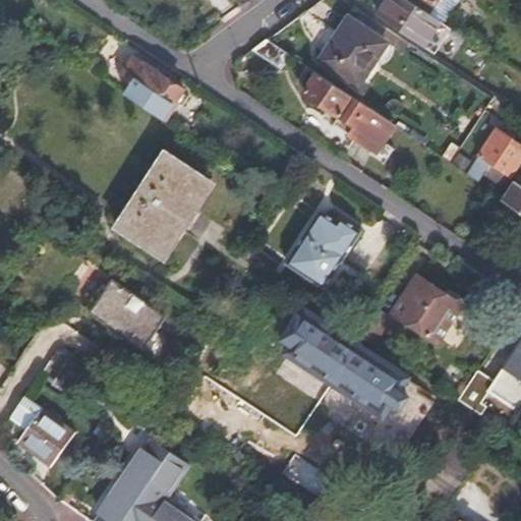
[(387,0),(378,15),(427,49),(444,24),(437,19),(406,0),(387,0)]
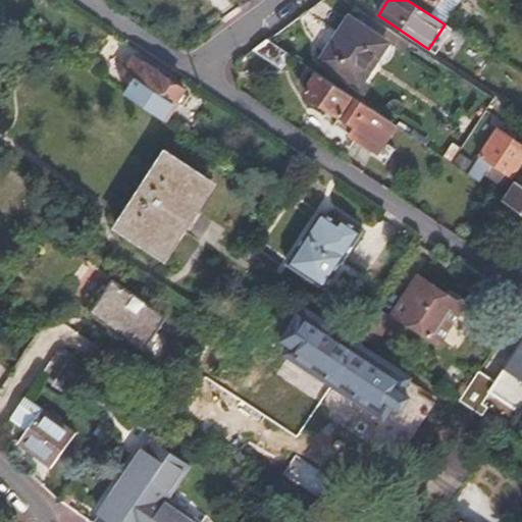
[(407,0),(437,19),(451,0),(407,0)]
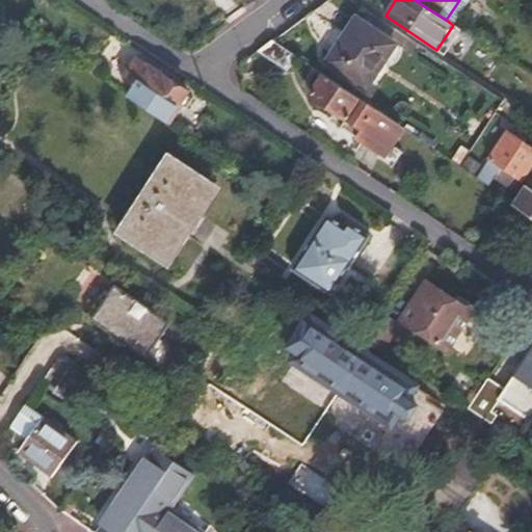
[(357,21),(328,62),(368,88),(396,46),(357,21)]
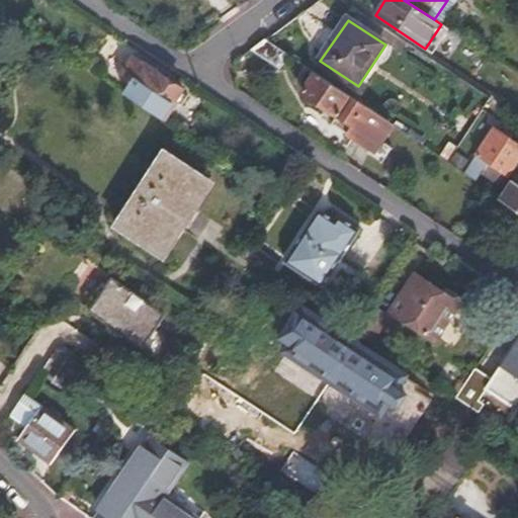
[(265,39),(249,51),(277,68),(286,55),(265,39)]
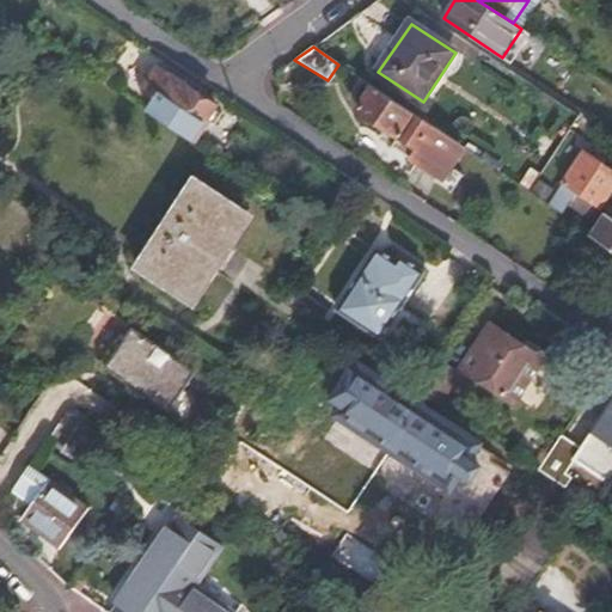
[(154,97),(144,114),(190,145),(214,109),(153,67),(140,87),(154,97)]
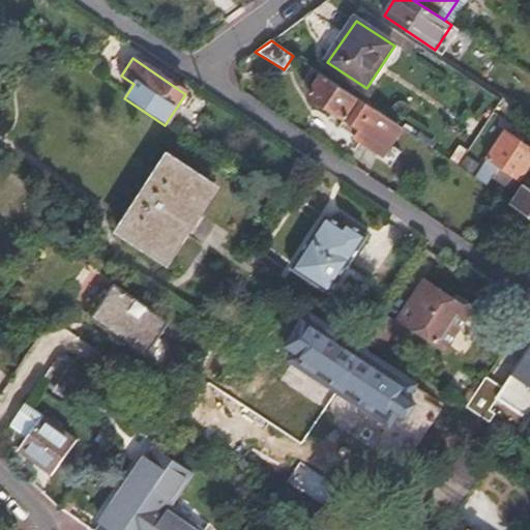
[(340,128),(354,139),(359,130),(361,129),(374,110),(310,66),(300,81),(314,89),(308,96),(345,120),(340,128)]
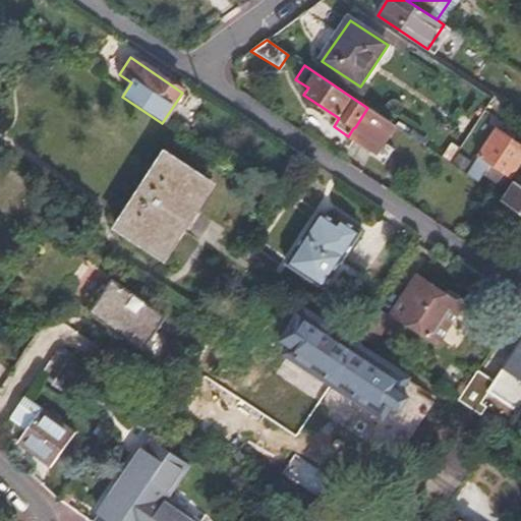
[(353,128),(348,136),(372,153),(369,157),(383,167),(393,152),(383,146),(396,126),(384,118),(367,108),(355,127),(353,128)]
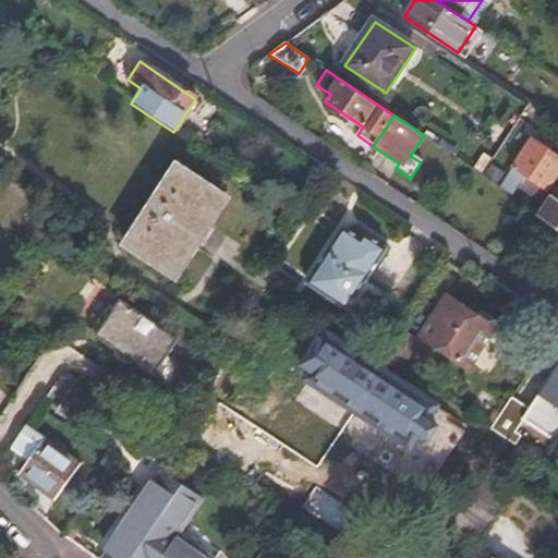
[(510,165),(497,184),(505,190),(506,191),(519,171),(522,174),(544,189),(557,168),(557,155),(531,137),(511,166),(510,165)]
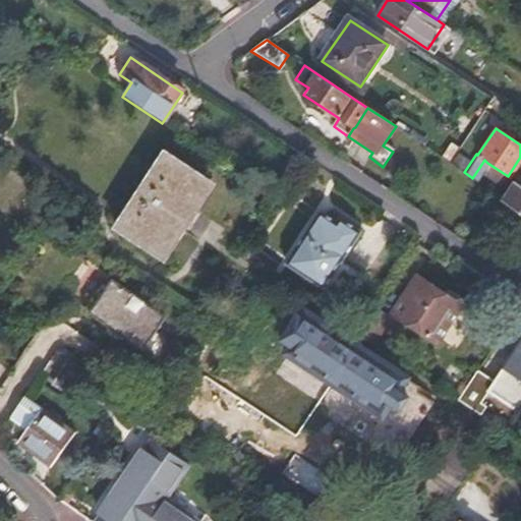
[(166,158),(119,230),(161,258),(209,186),(166,158)]
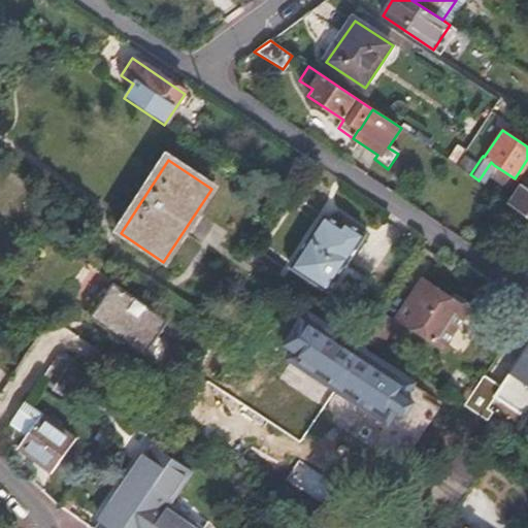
[(491,162),(479,180),(483,183),(494,165),(491,162)]
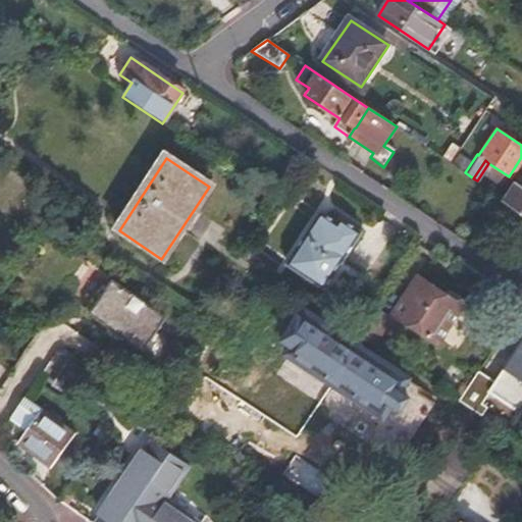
[(521,185),(516,181),(503,201),(521,214),(521,185)]
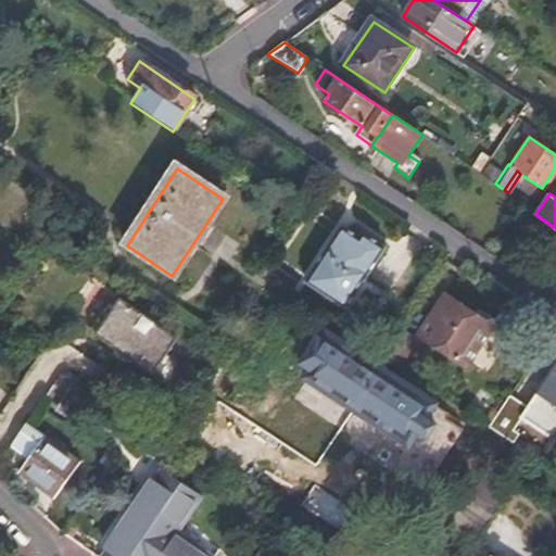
[(373,228),(371,228),(353,216),(348,225),(326,258),(317,272),(332,281),(357,298),(380,313),(391,298),(401,283),(377,267),(388,251),(389,250),(396,238),(380,227),(377,231),(373,228)]
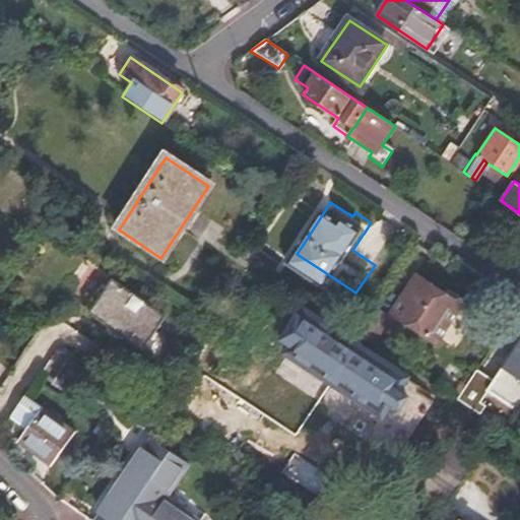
[(423,276),(395,317),(438,345),(465,304),(423,276)]
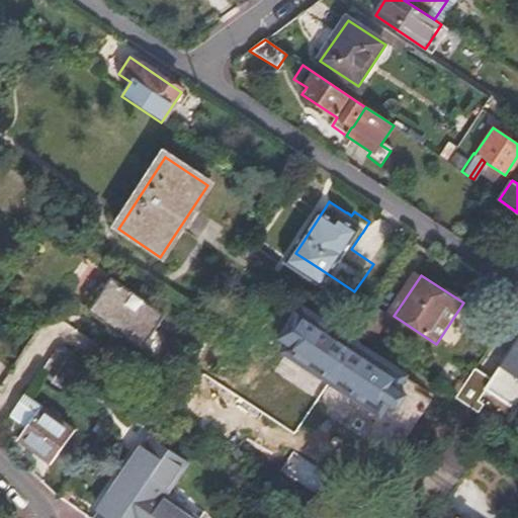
[(104,282),(88,308),(85,313),(142,348),(163,316),(106,279),(104,282)]
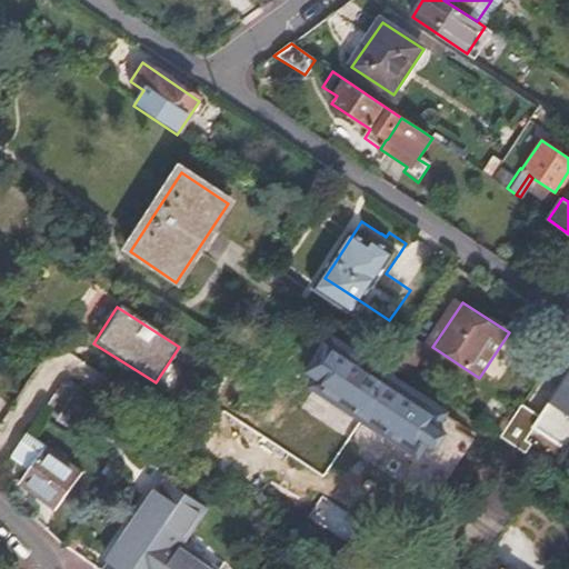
[(92,336),(97,338),(115,310),(111,308),(107,312),(99,323),(92,336)]
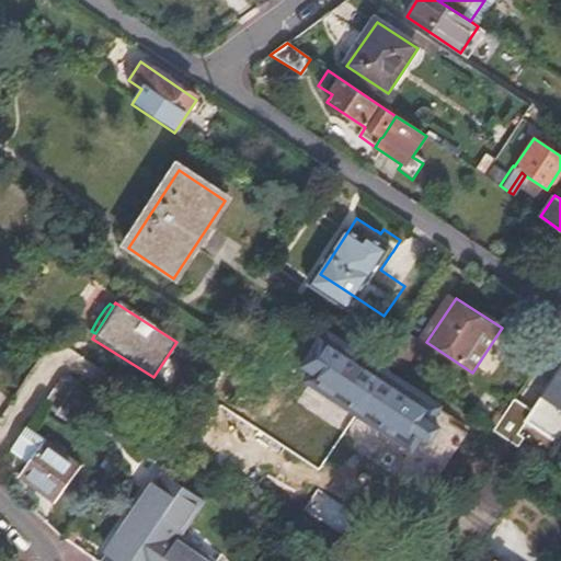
[(327,328),(301,365),(422,446),(435,426),(423,419),(432,407),(335,341),(339,336),(327,328)]
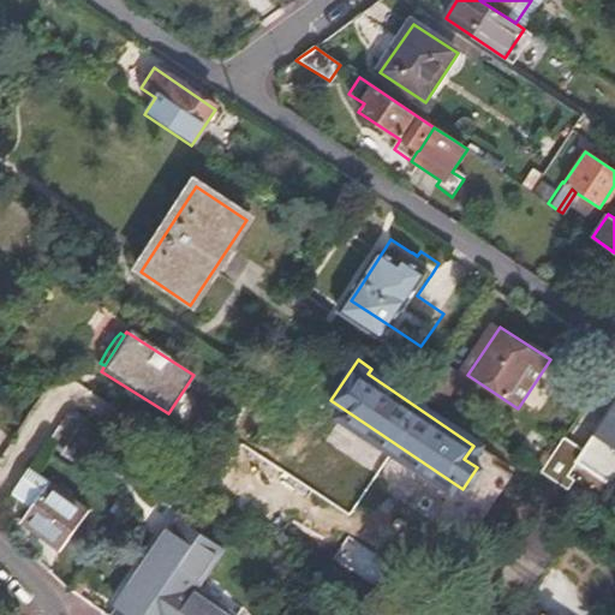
[(441,365),(421,395),(441,408),(461,378),(441,365)]
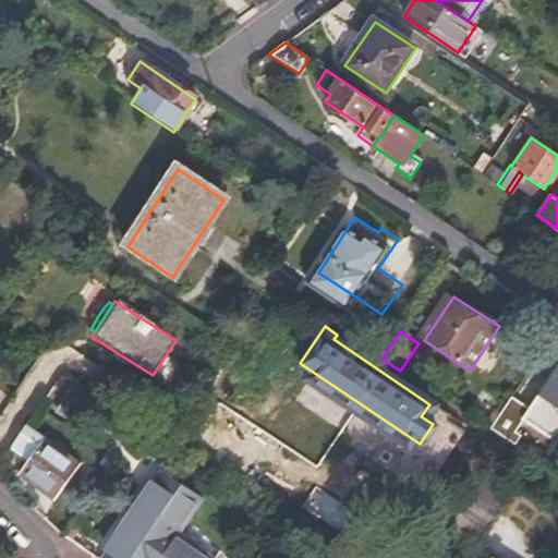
[(424,348),(419,343),(400,371),(405,375),(424,348)]
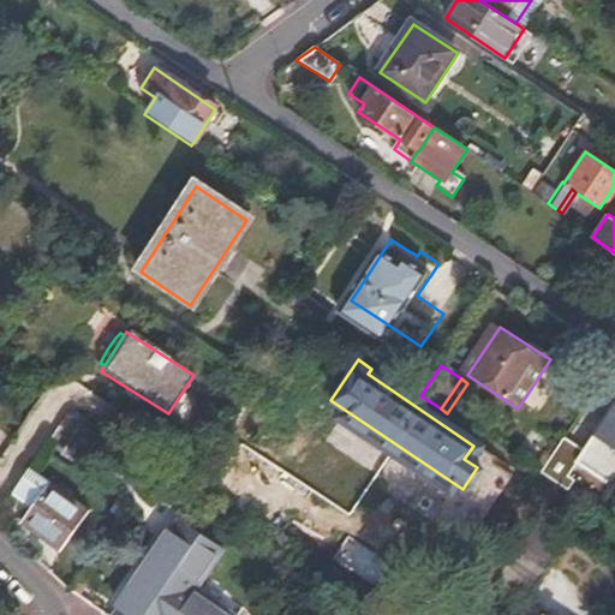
[(565,442),(541,477),(562,491),(566,485),(571,479),(577,471),(611,494),(614,488),(614,411),(583,457),(565,442)]
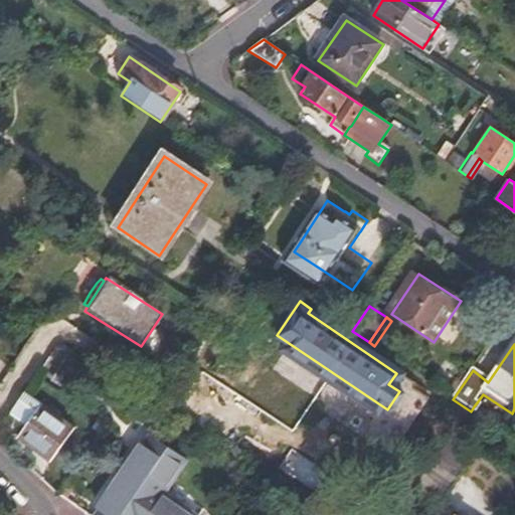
[(23,395),(10,414),(26,425),(16,440),(48,462),(72,428),(23,395)]
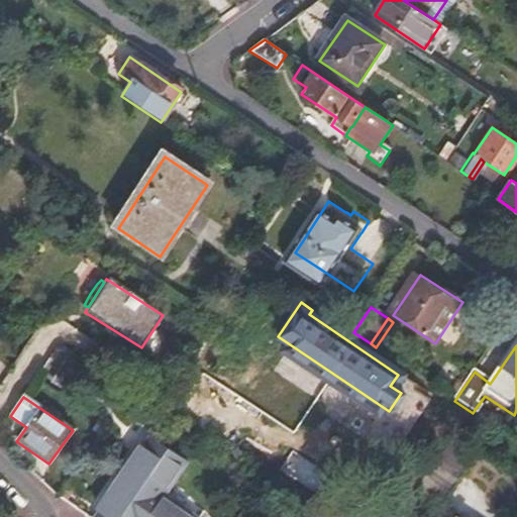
[(146,437),(138,448),(178,475),(185,463),(146,437)]
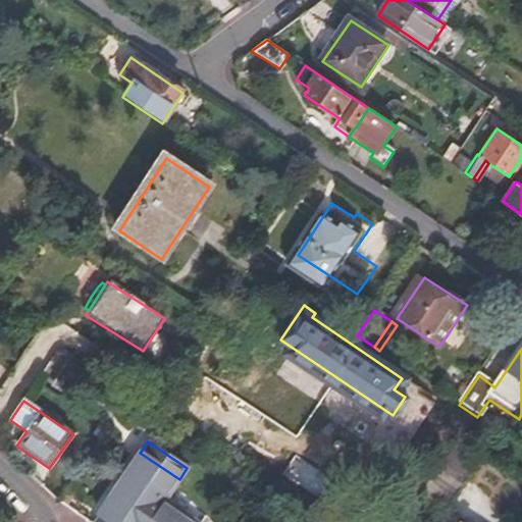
[(179,479),(140,453),(92,521),(194,521),(164,501),(179,479)]
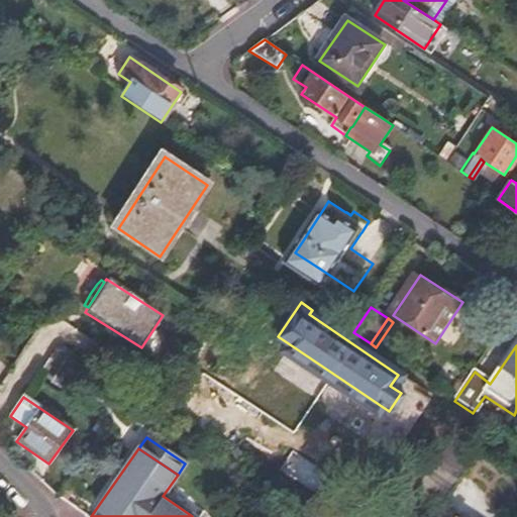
[(456,516),(439,505),(430,516),(456,516)]
